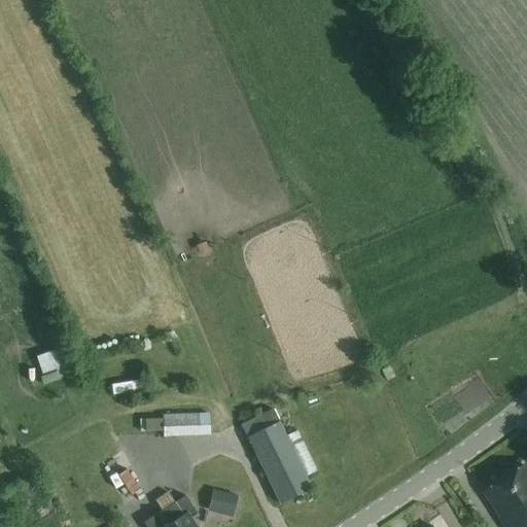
[(39,371),(63,363),(58,346),(34,352),(39,371)]
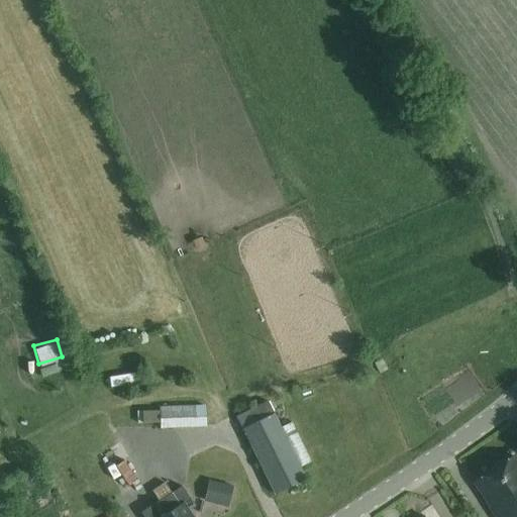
[(137,384),(136,371),(107,372),(108,385),(137,384)]
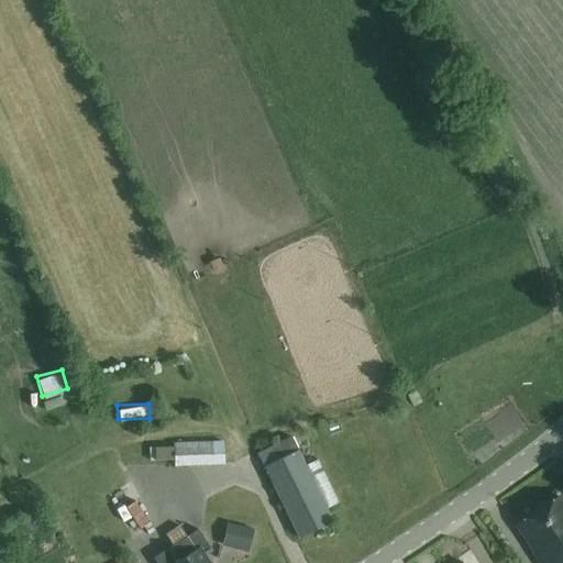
[(318,459),(306,464),(299,449),(293,435),(256,453),(264,466),(298,538),(333,520),(327,508),(339,503),(318,459)]
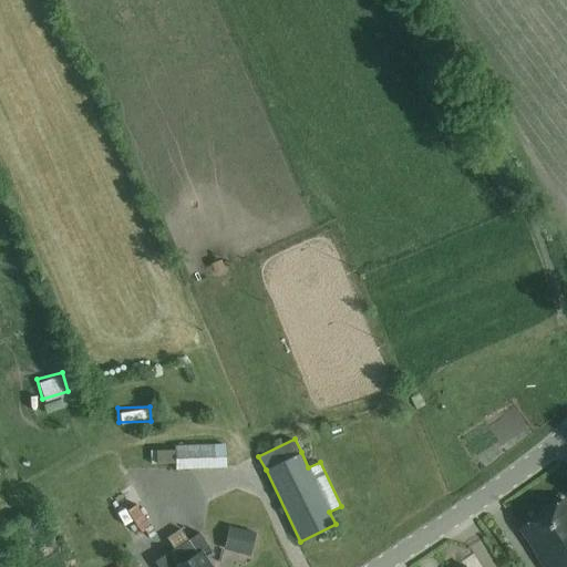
[(176,470),(227,467),(226,442),(175,445),(176,470)]
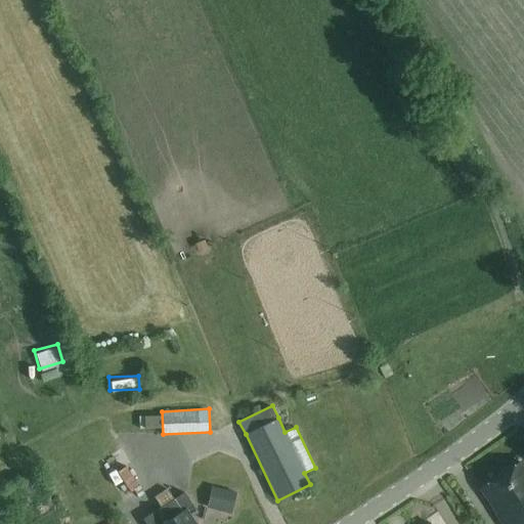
[(105,426),(72,443),(69,438),(53,446),(85,507),(135,480),(105,426)]
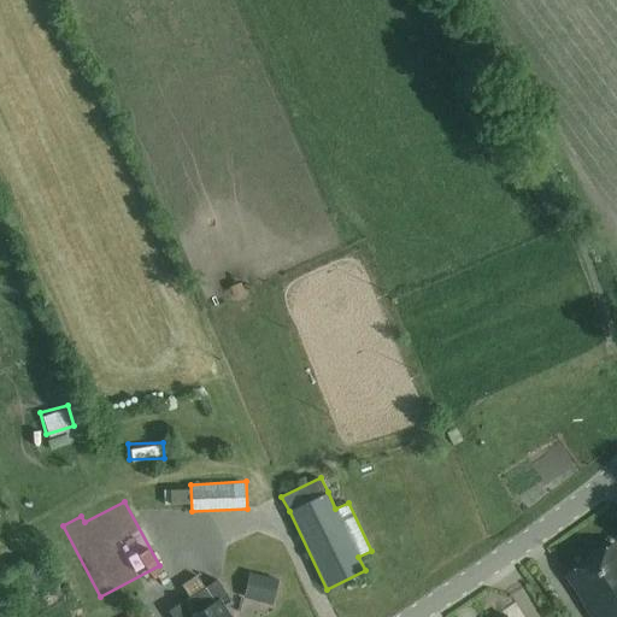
[(616,616),(616,553),(611,545),(566,575),(588,605),(586,606),(593,616),(616,616)]
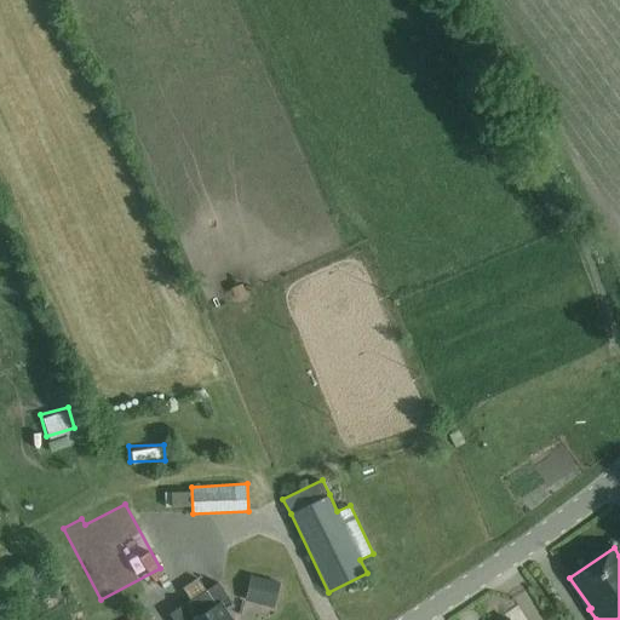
[(251,577),(247,595),(275,602),(280,583),(251,577)]
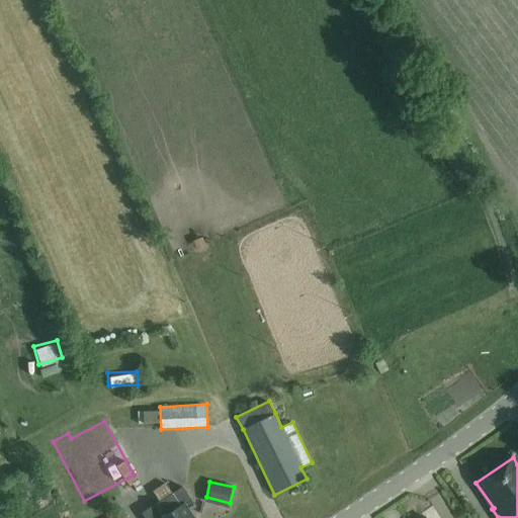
[(144,517),(193,517),(185,505),(189,502),(180,489),(141,513),(144,517)]
